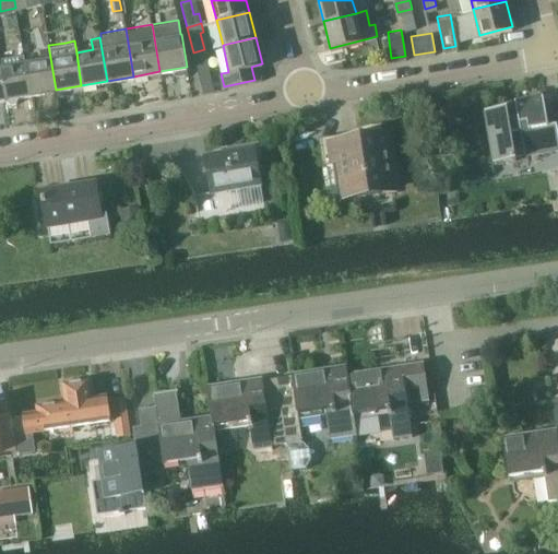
[(42,58),(25,61),(31,94),(56,90),(48,45),(39,47),(42,58)]
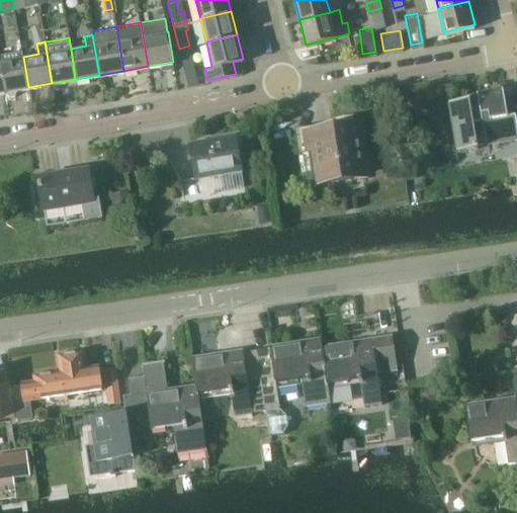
[(189,46),(179,49),(181,59),(191,56),(189,46)]
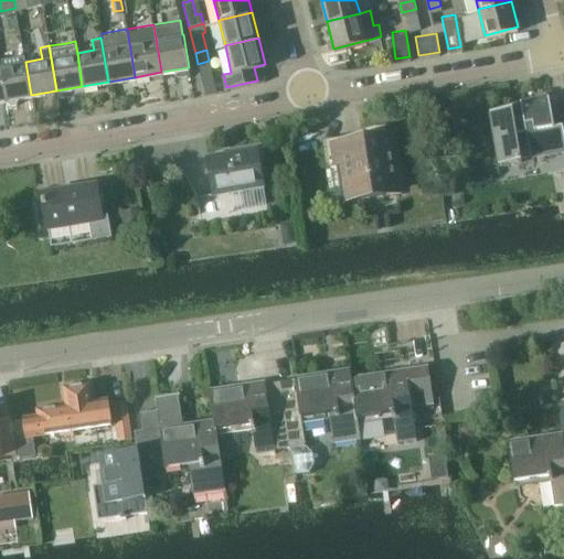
[(25,62),(23,52),(0,55),(0,66),(0,73),(4,99),(6,98),(10,103),(16,101),(18,97),(31,95),(25,62)]
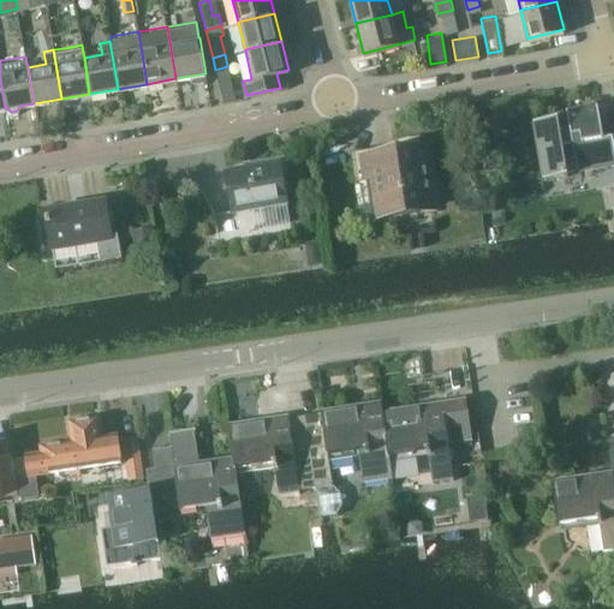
[(597,102),(566,108),(568,118),(559,120),(558,117),(534,121),(543,178),(568,173),(567,171),(613,161),(613,141),(613,135),(603,137),(597,102)]
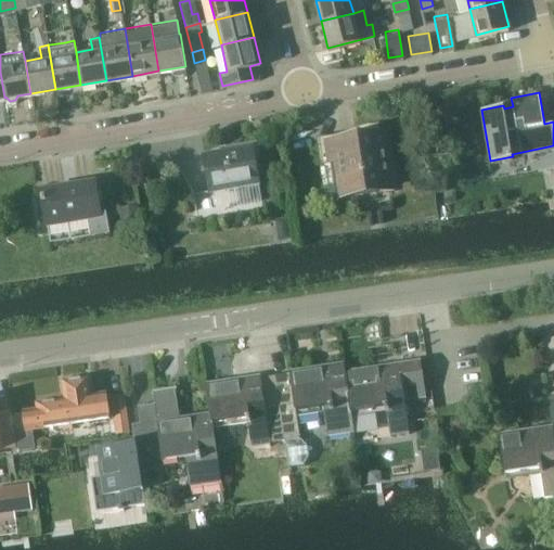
[(384,131),(318,140),(322,171),(324,191),(324,192),(390,183),(384,131)]
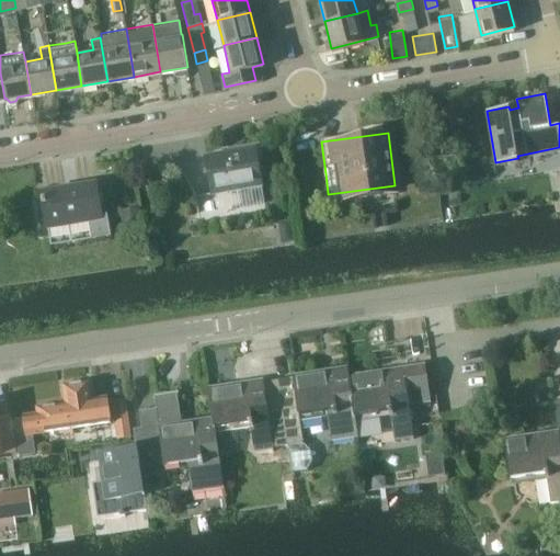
[(259,139),(228,144),(229,149),(205,154),(212,191),(195,193),(200,220),(265,210),(256,156),(261,155),(259,139)]
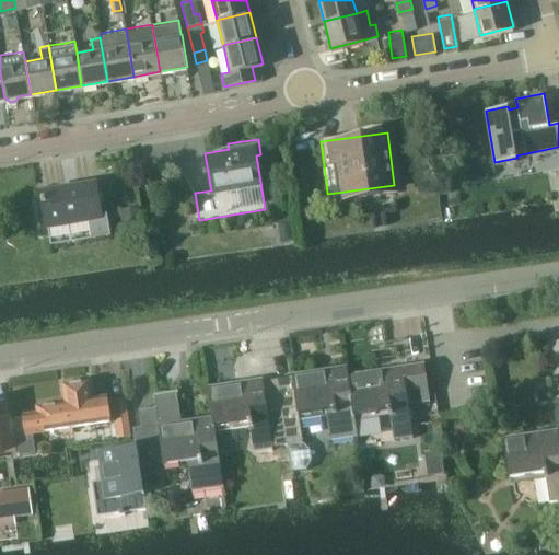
[(445,170),(437,170),(439,188),(447,187),(445,170)]
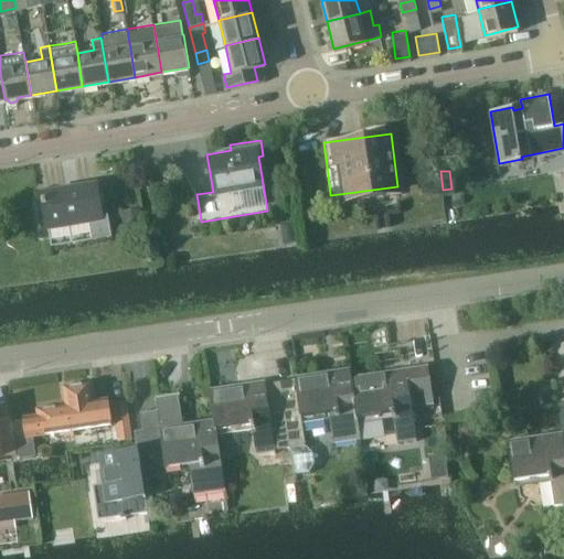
[(46,223),(102,213),(97,182),(41,192),(46,223)]
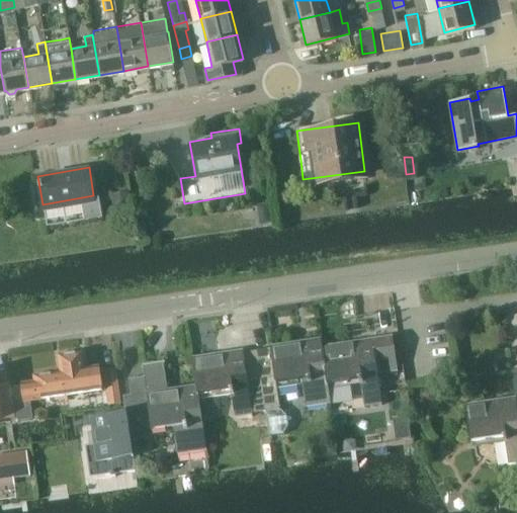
[(127,188),(110,190),(113,206),(130,204),(127,188)]
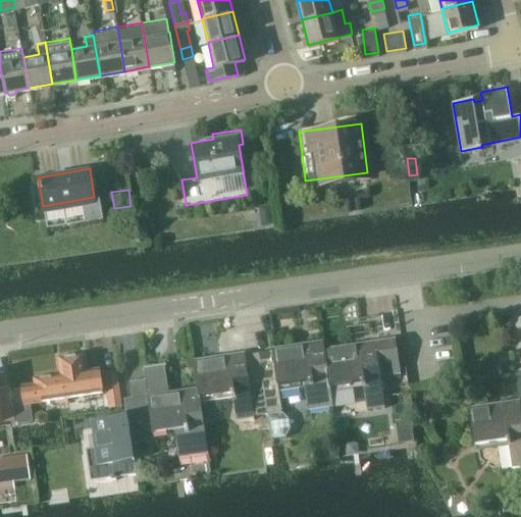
[(395,334),(324,345),(329,383),(363,378),(366,406),(384,403),(380,374),(400,371),(395,334)]
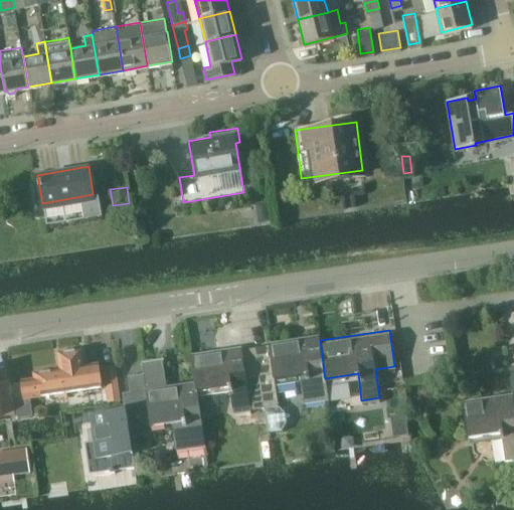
[(266,344),(253,346),(262,404),(264,404),(267,429),(282,428),(286,418),(285,410),(279,402),(276,402),(273,378),(299,374),(303,400),(310,399),(310,398),(327,395),(325,378),(320,340),(319,334),(266,342),(266,344)]
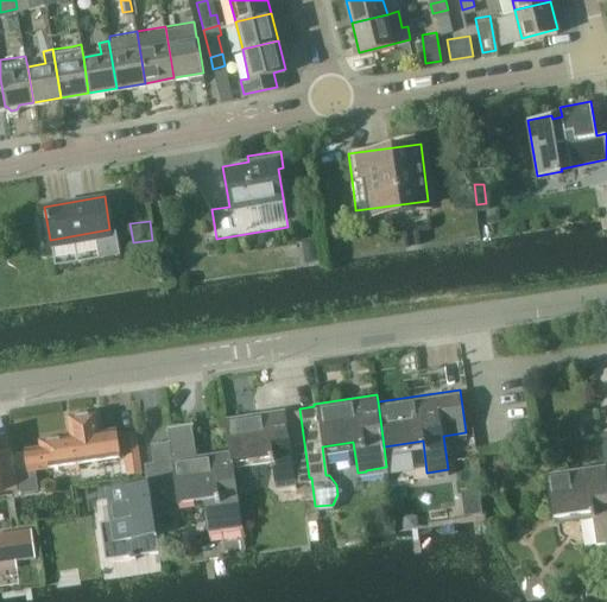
[(223,416),(228,448),(229,448),(231,461),(231,460),(271,454),(276,485),(299,481),(298,479),(309,477),(299,409),(285,411),(285,407),(223,416)]
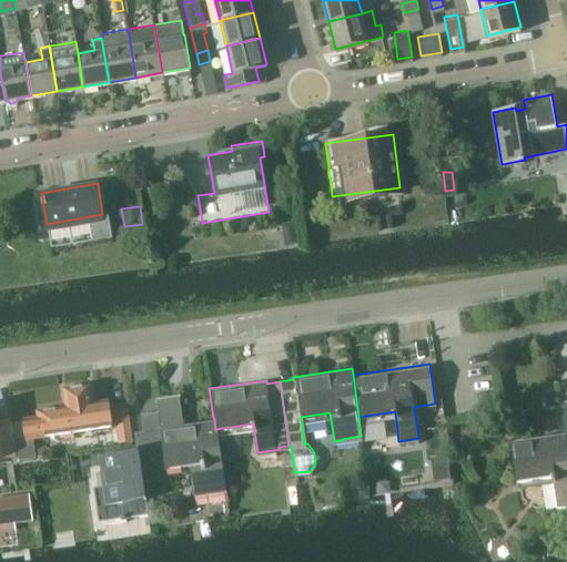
[(88,384),(66,387),(69,406),(72,430),(73,430),(111,425),(108,400),(90,402),(88,384)]
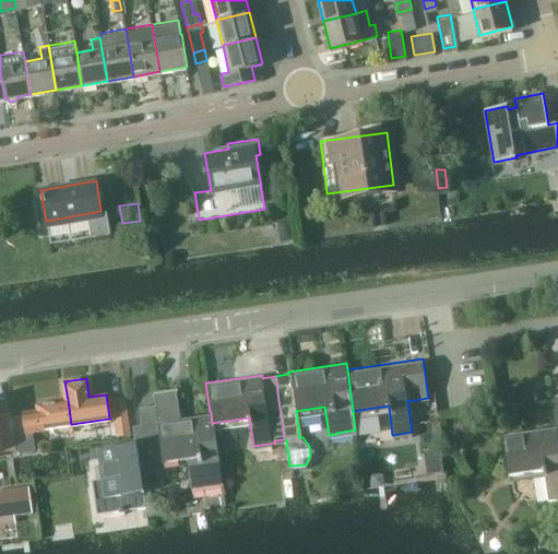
[(153,388),(154,401),(157,433),(151,434),(153,452),(144,454),(145,462),(162,460),(162,461),(163,461),(163,460),(186,457),(189,486),(222,482),(212,423),(212,424),(211,412),(210,412),(179,416),(176,387),(177,387),(177,386),(153,388)]
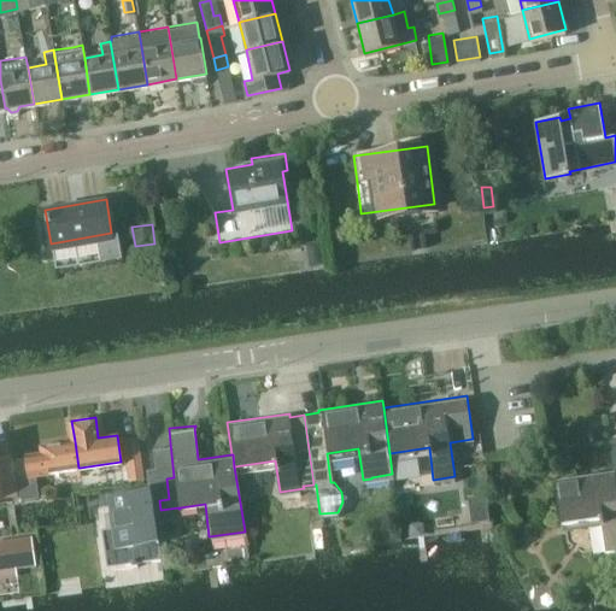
[(138,435),(123,436),(129,477),(144,476),(138,435)]
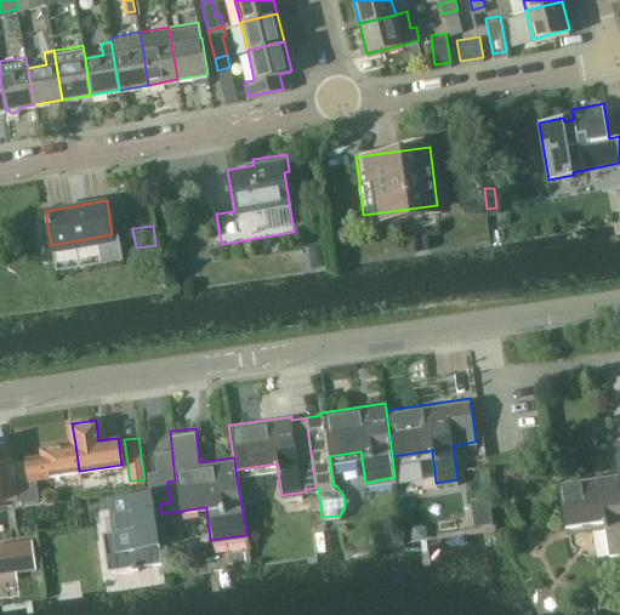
[(619,551),(619,516),(619,511),(619,440),(610,443),(615,472),(557,480),(564,524),(601,519),(607,553),(619,551)]
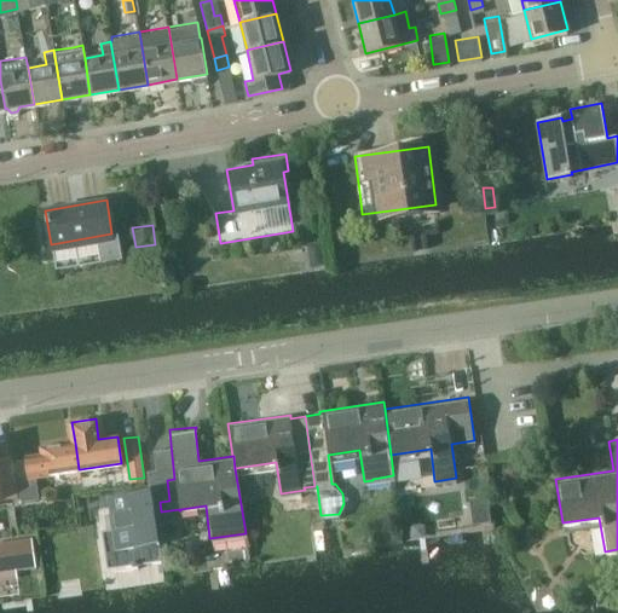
[(26,461),(16,462),(19,486),(22,498),(33,496),(30,476),(64,472),(65,475),(80,473),(80,469),(79,469),(75,443),(41,447),(42,454),(26,456),(26,461)]
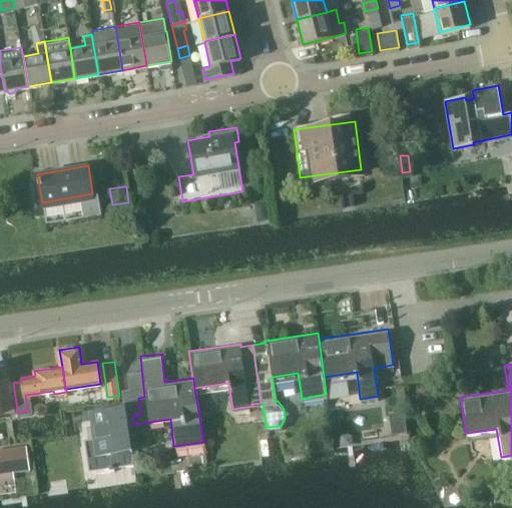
[(92,436),(84,438),(88,468),(131,462),(126,425),(133,424),(132,416),(140,415),(138,398),(144,397),(141,368),(140,368),(140,369),(127,370),(126,370),(126,373),(128,390),(121,391),(121,389),(120,389),(122,405),(88,410),(92,436)]
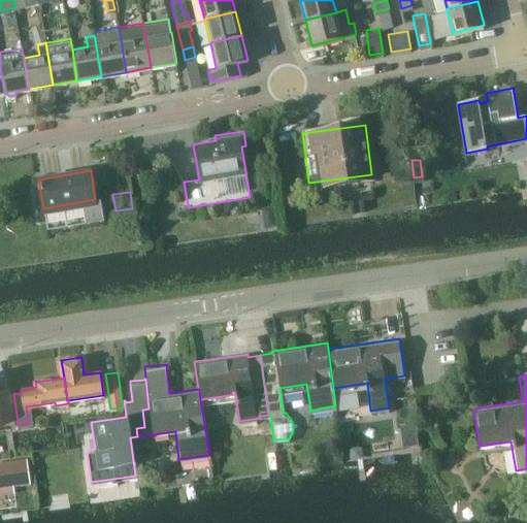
[(0,424),(15,422),(10,386),(0,387),(0,424)]
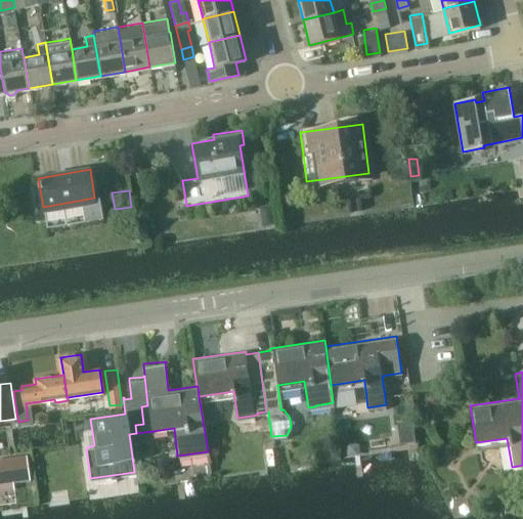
[(339,446),(330,447),(331,456),(340,453),(339,446)]
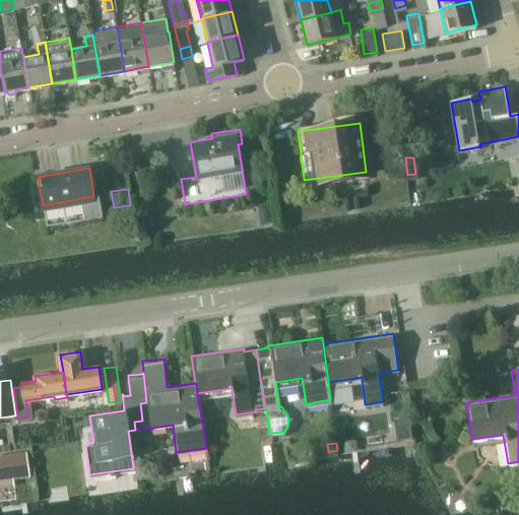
[(0,478),(29,474),(26,450),(0,453),(0,478)]
